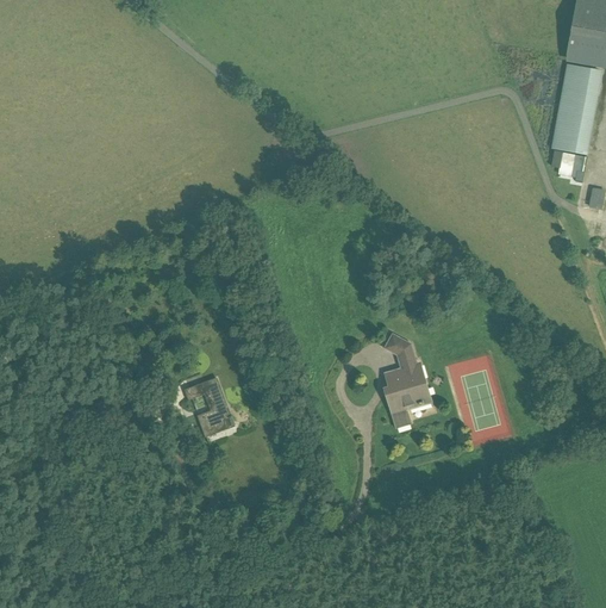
[(605,60),(605,0),(576,0),(567,54),(601,60),(605,60)]
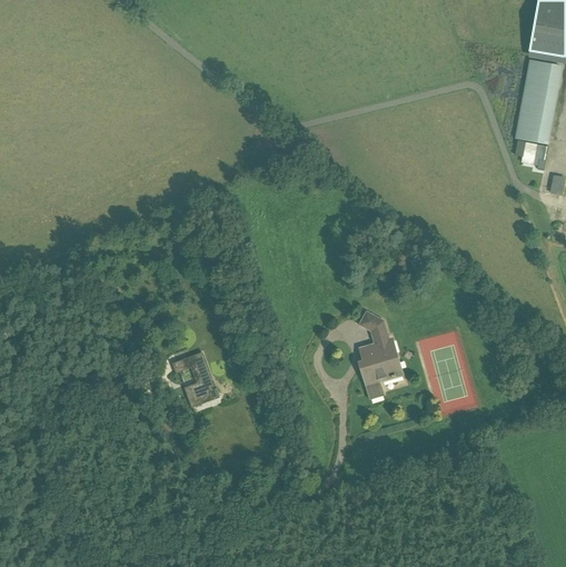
[(529,50),(516,138),(546,142),(562,56),(529,50)]
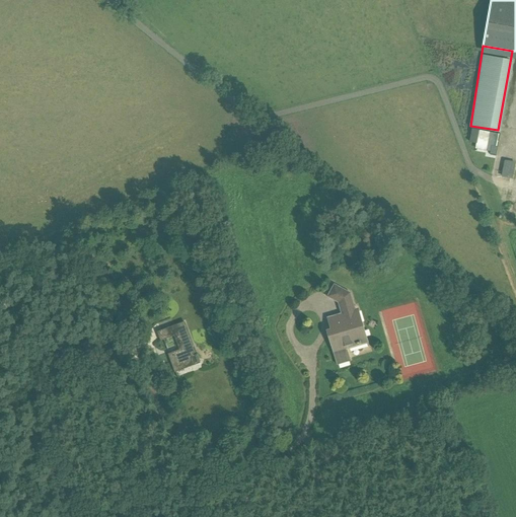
[(475,129),(473,143),(493,146),(493,152),(498,153),(501,133),(475,129)]
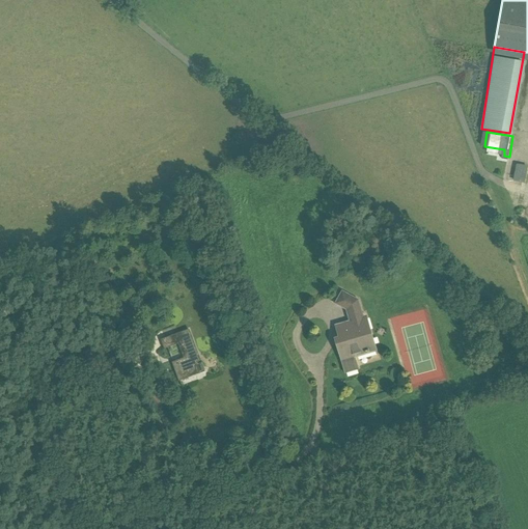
[(339,289),(331,302),(343,308),(346,319),(333,323),(338,340),(334,341),(343,370),(355,366),(352,355),(373,347),(369,333),(367,334),(362,314),(361,314),(356,298),(339,289)]
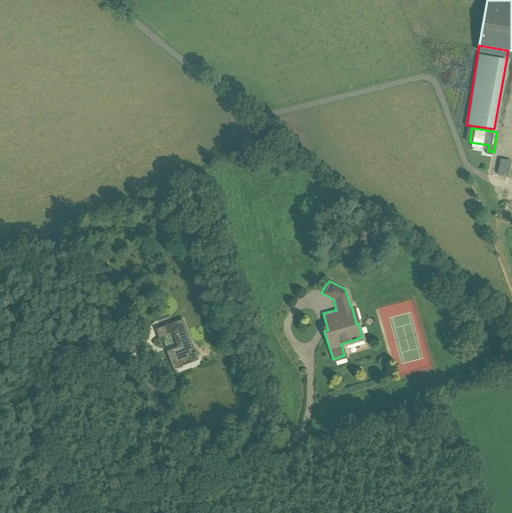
[(112,328),(105,331),(108,339),(123,333),(117,318),(110,321),(112,328)]
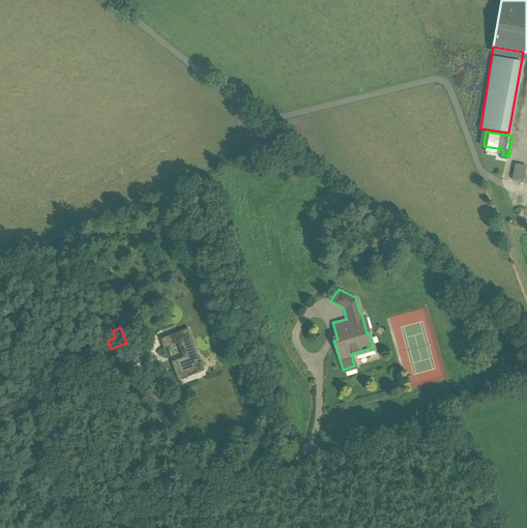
[(185,327),(158,338),(162,346),(176,340),(182,355),(170,359),(177,376),(201,367),(185,327)]
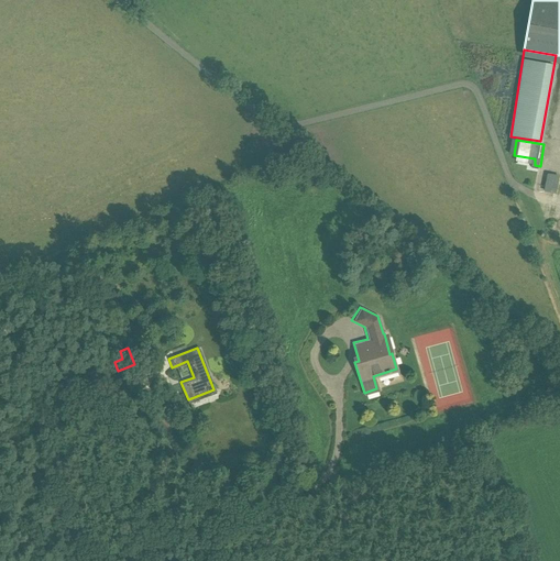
[(215,394),(199,402),(201,406),(217,399),(215,394)]
